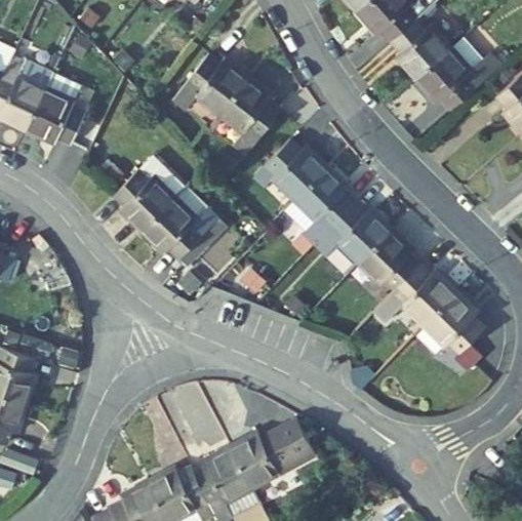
[(343,0),(354,12),(367,0),(343,0)]
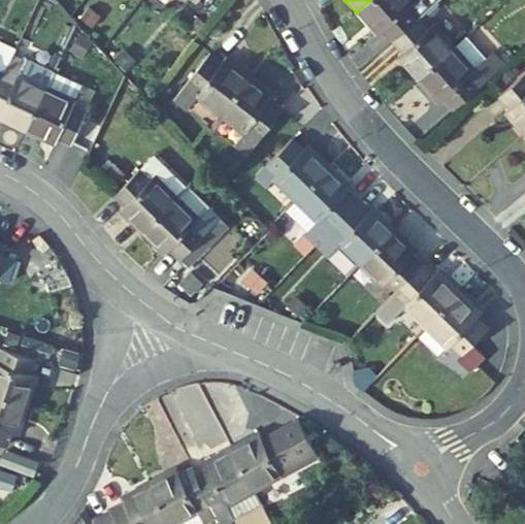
[(369,0),(356,12),(376,35),(381,31),(391,42),(430,7),(437,0),(369,0)]
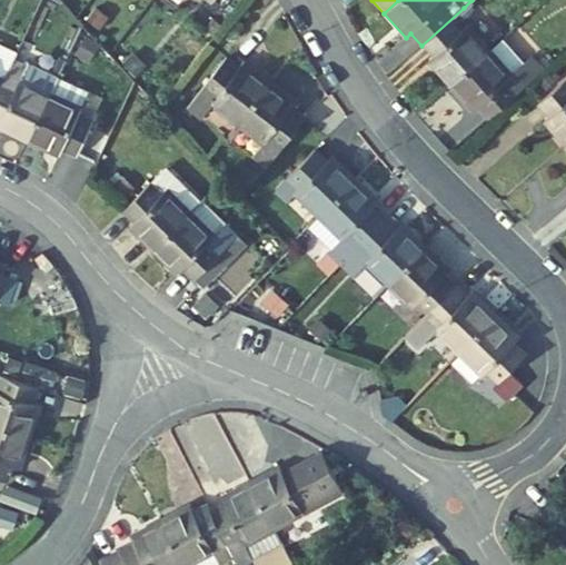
[(468,13),(464,8),(421,46),(432,57),(426,62),(447,87),(487,53),(465,29),(459,33),(454,27),(468,13)]
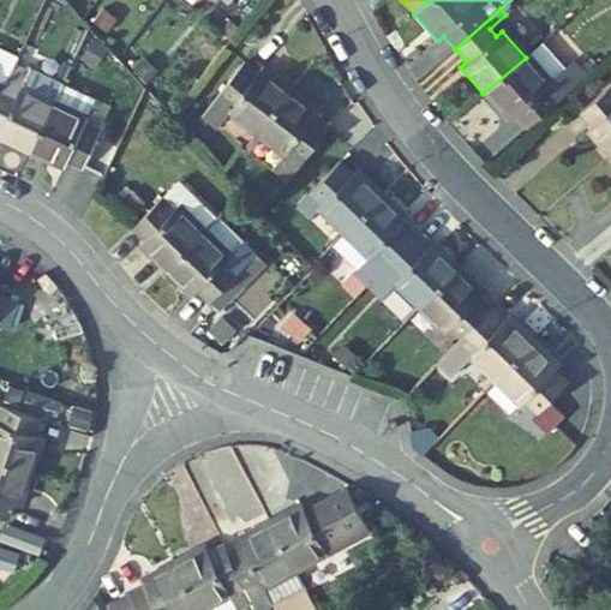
[(100,13),(90,24),(105,36),(114,24),(100,13)]
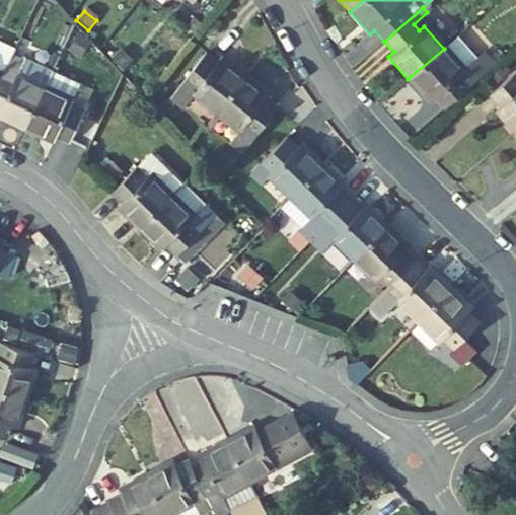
[(200,27),(193,20),(185,30),(193,37),(200,27)]
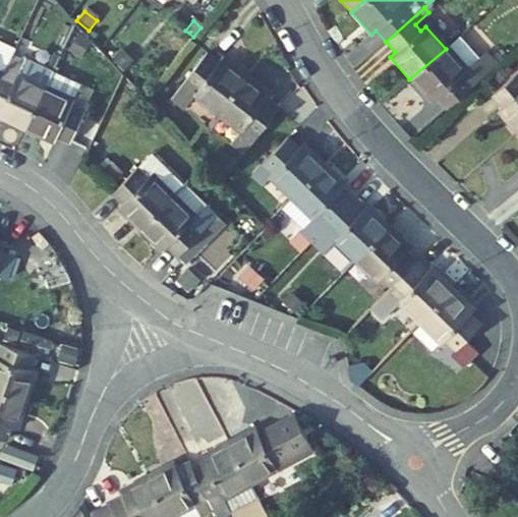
[(79,32),(66,53),(80,61),(91,44),(79,32)]
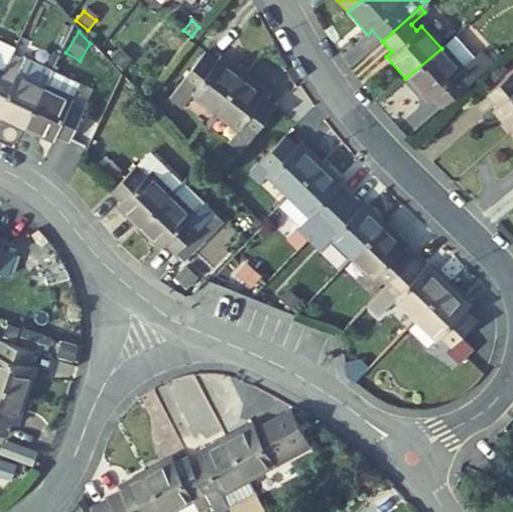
[(454,37),(441,48),(460,70),(472,59),(454,37)]
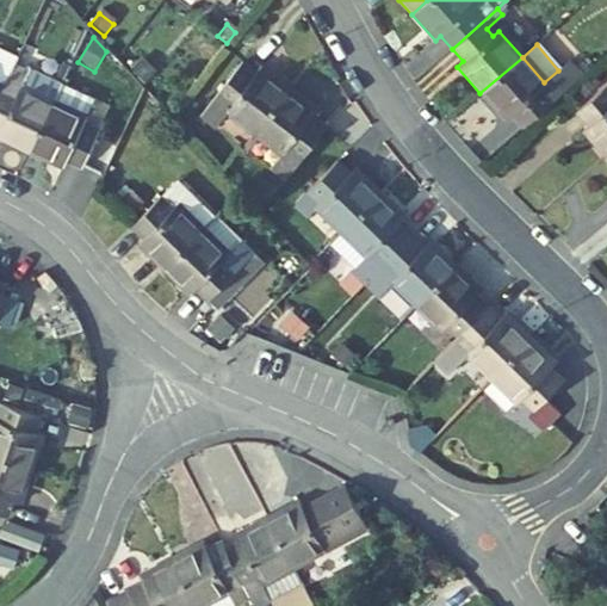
[(0,94),(13,66),(17,59),(0,50),(0,94)]
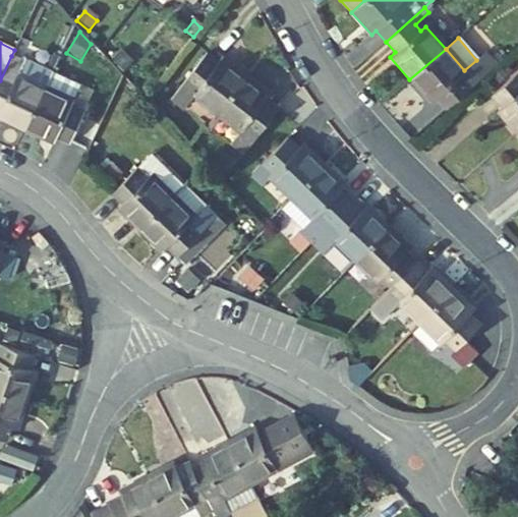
[(464,70),(446,49),(409,79),(429,102),(435,98),(445,109),(494,66),(483,54),(476,60),(464,70)]
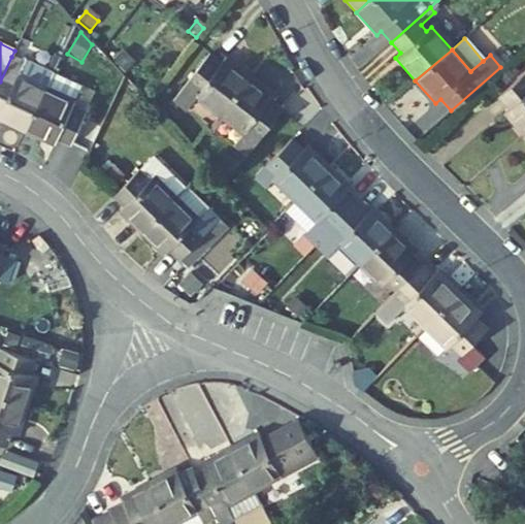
[(118,56),(112,61),(125,72),(129,67),(118,56)]
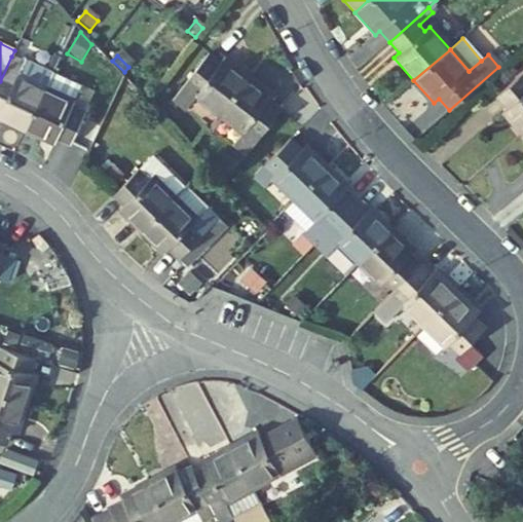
[(24,63),(11,57),(0,81),(0,114),(0,121),(25,134),(45,89),(17,77),(24,63)]
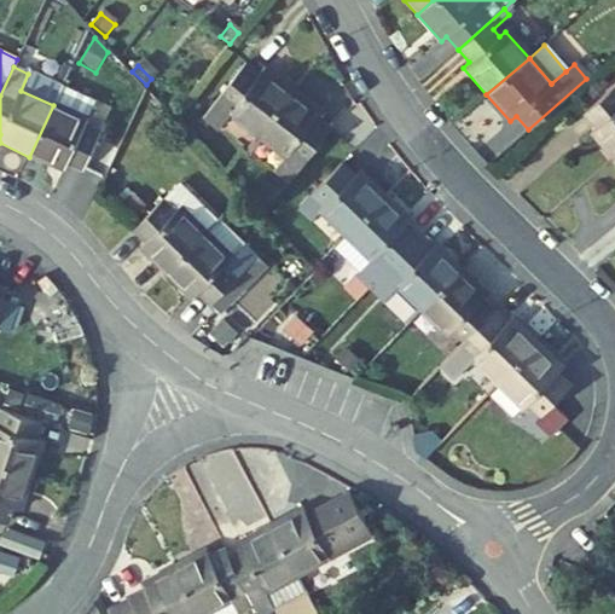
[(257,137),(290,93),(261,71),(257,79),(243,68),(203,120),(218,131),(230,117),(257,137)]
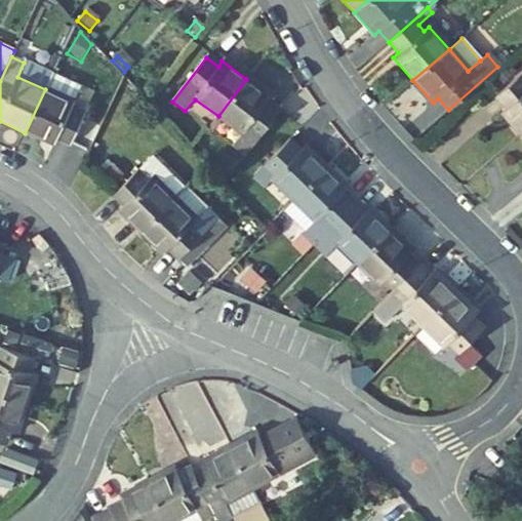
[(52,74),(24,63),(17,77),(45,89),(52,74)]
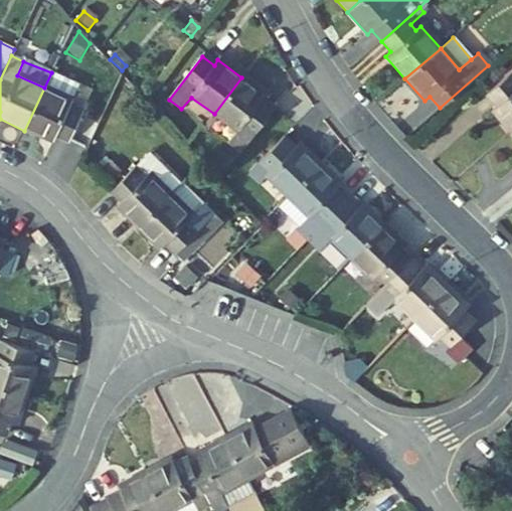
[(503,71),(497,65),(484,76),(490,83),(503,71)]
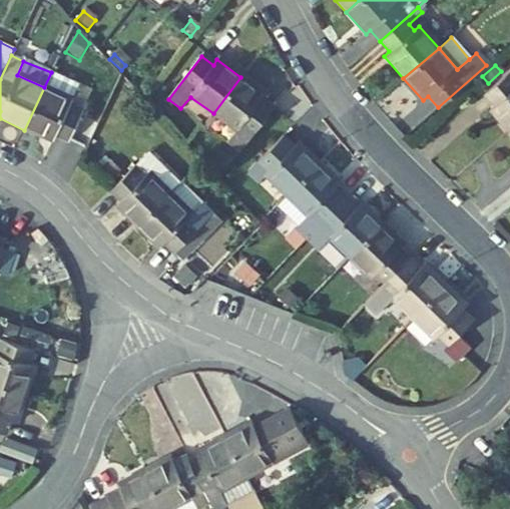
[(509,71),(483,95),(492,106),(488,110),(507,132),(509,129),(509,71)]
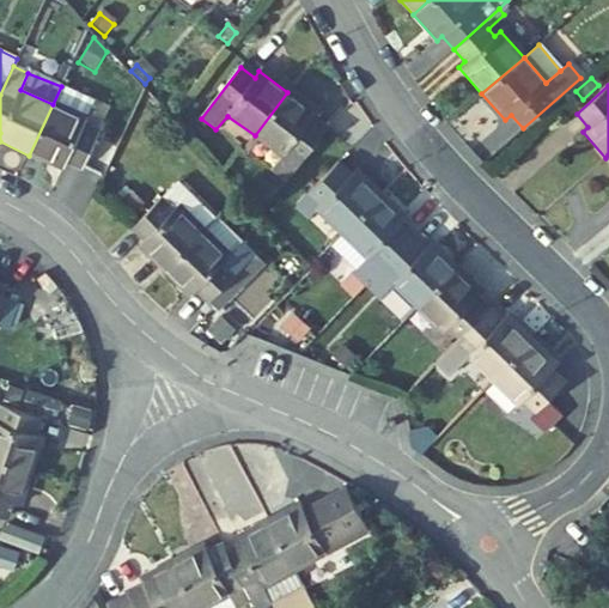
[(93,102),(61,86),(53,104),(85,120),(93,102)]
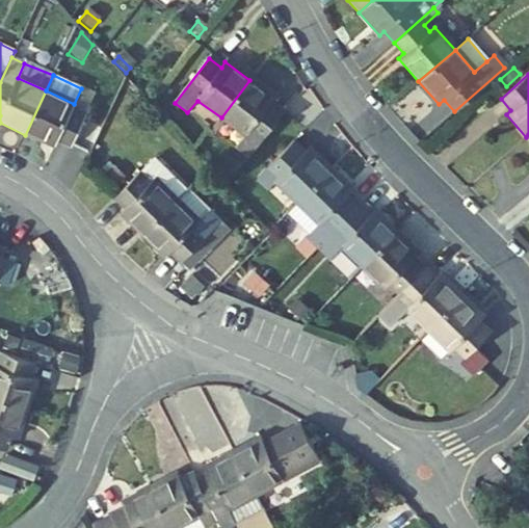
[(248,158),(283,113),(270,104),(274,100),(249,80),(221,117),(244,135),(234,149),(244,155),(248,158)]
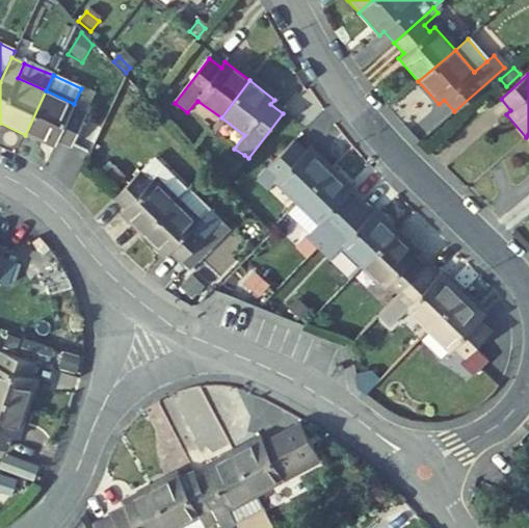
[(71,110),(74,104),(46,90),(25,135),(53,149),(56,141),(70,148),(84,116),(71,110)]
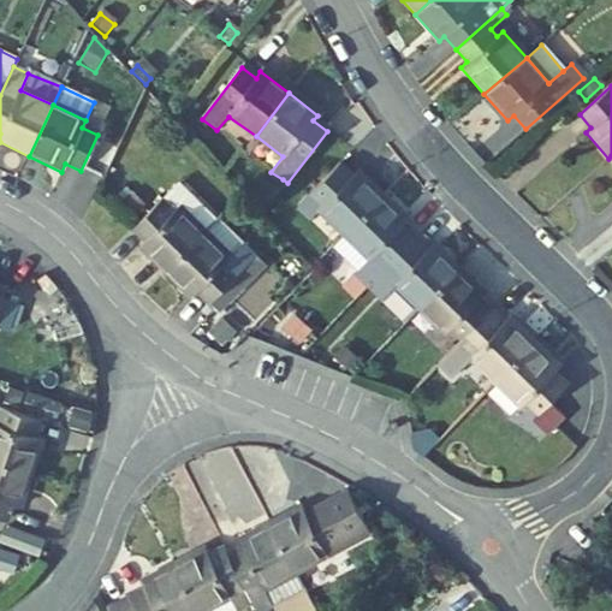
[(343,236),(381,196),(356,172),(351,177),(339,165),(310,194),(324,206),(318,212),(343,236)]
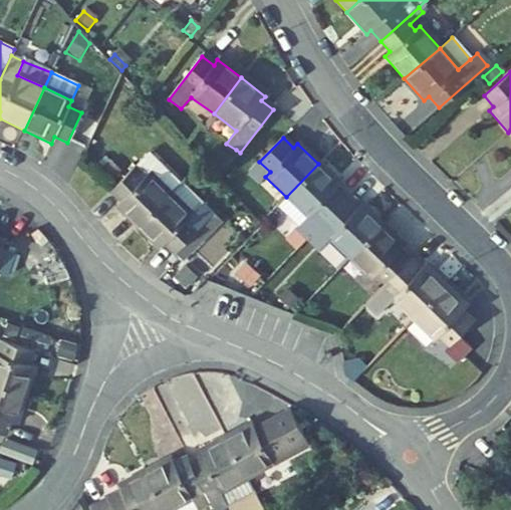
[(240,153),(236,150),(219,174),(222,176),(240,153)]
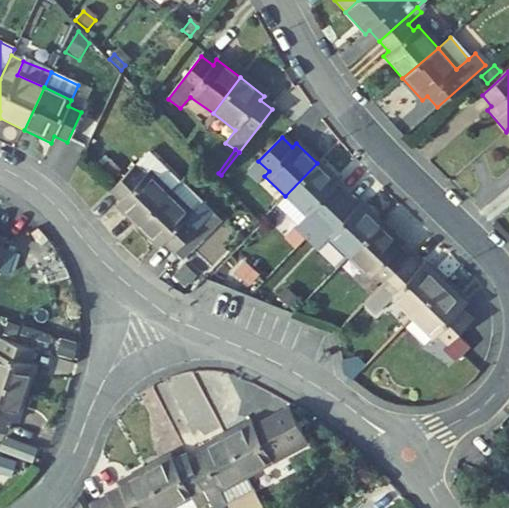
[(295,230),(305,239),(344,199),(334,189),(338,184),(317,163),(285,196),(307,217),(297,228),(295,230)]
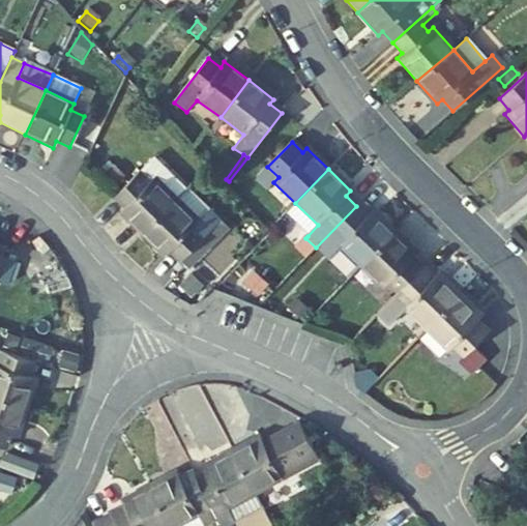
[(142,236),(176,202),(153,180),(148,185),(138,175),(114,200),(125,210),(119,215),(142,236)]
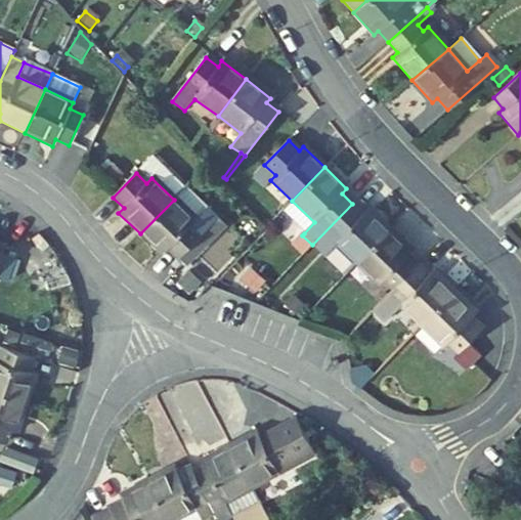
[(196,221),(205,211),(183,189),(174,200),(196,221)]
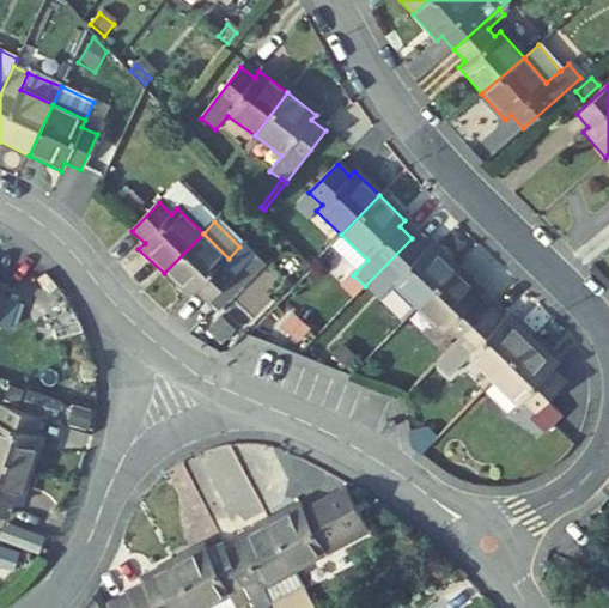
[(208,304),(253,257),(241,245),(239,247),(229,259),(203,233),(164,273),(189,298),(195,292),(208,304)]
